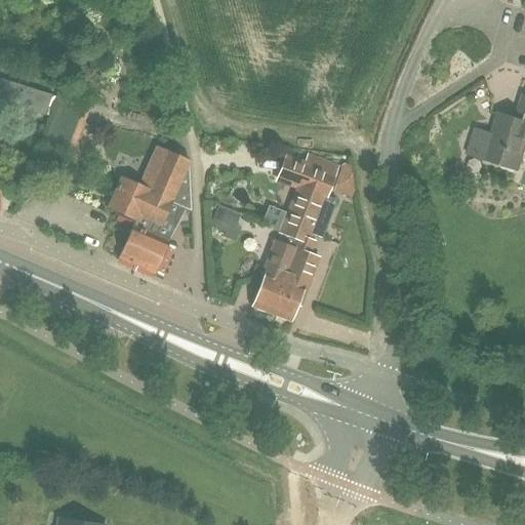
[(0,78),(0,101),(44,115),(51,95),(0,78)]
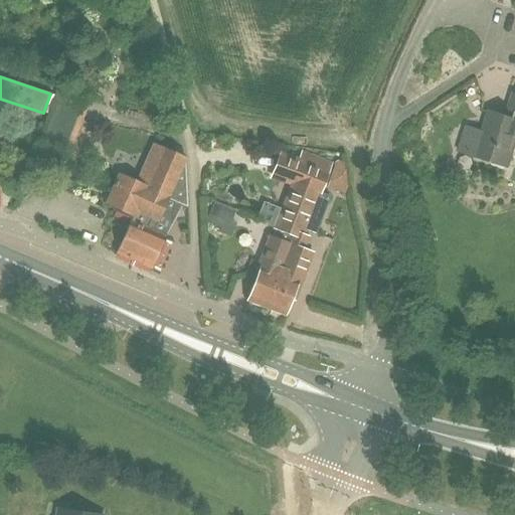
[(91,99),(63,89),(43,143),(69,152),(87,110),(84,108),(87,100),(90,101),(91,99)]
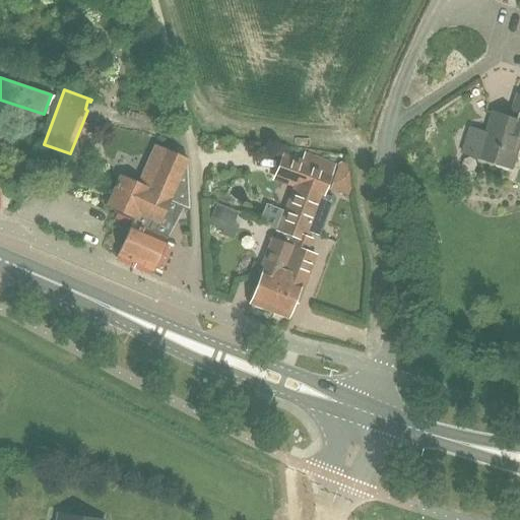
[(486,132),(478,157),(513,168),(519,144),(519,96),(516,95),(509,118),(493,113),(486,132)]
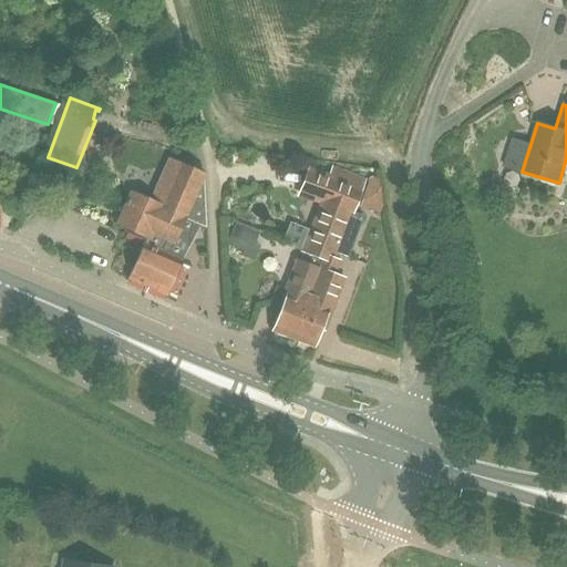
[(175,245),(185,218),(204,225),(202,175),(167,160),(148,202),(131,194),(117,224),(147,236),(129,278),(166,294),(181,260),(161,253),(165,241),(175,245)]
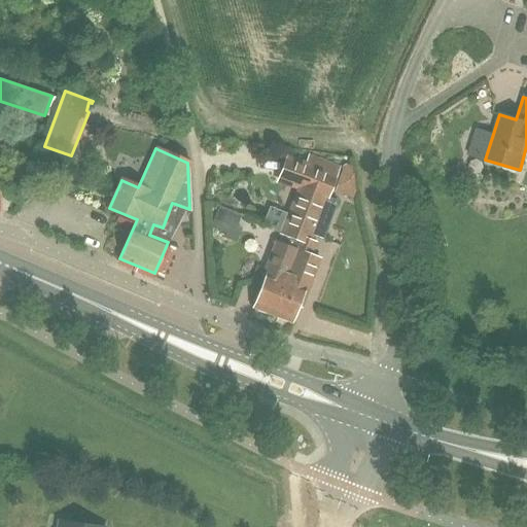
[(285,156),(275,182),(297,190),(288,215),(281,233),(299,239),(313,245),(314,242),(309,240),(310,236),(316,221),(327,225),(337,202),(326,198),(335,175),(307,165),(285,156)]
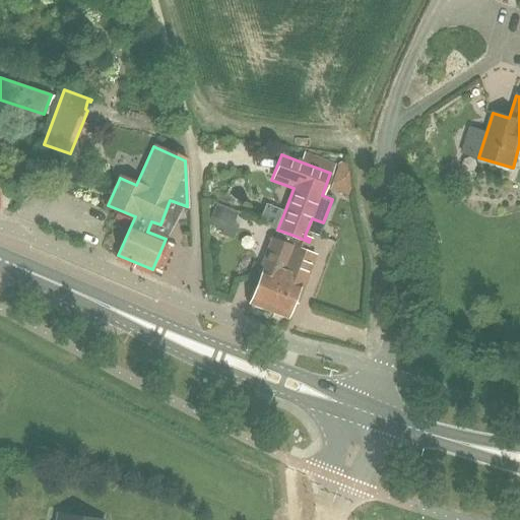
[(339,161),(329,190),(346,196),(349,189),(346,164),(339,161)]
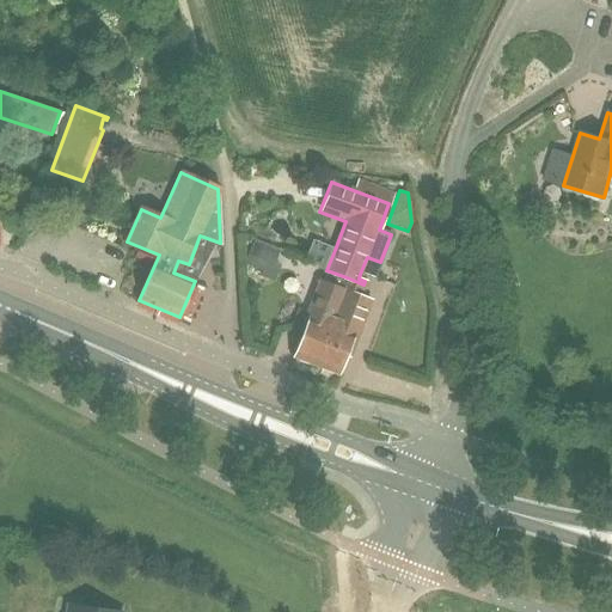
[(248,251),(242,263),(269,275),(274,263),(248,251)]
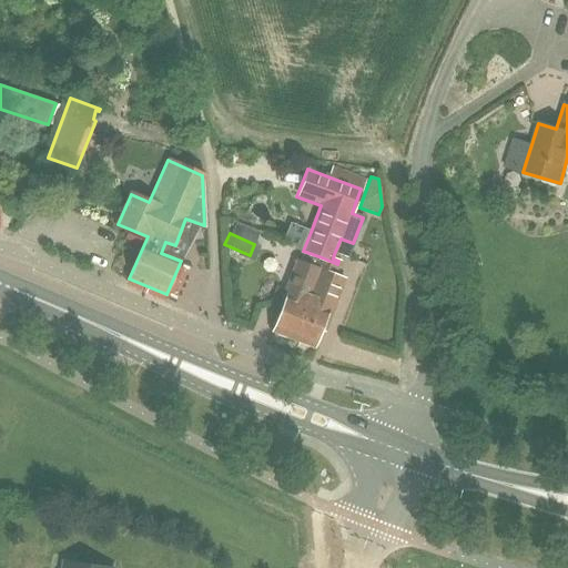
[(283,303),(272,333),(313,348),(320,330),(325,317),(327,318),(336,298),(354,305),(365,274),(337,264),(322,257),(318,269),(300,261),(296,260),(283,293),(281,300),(283,301),(284,302),(283,303)]
